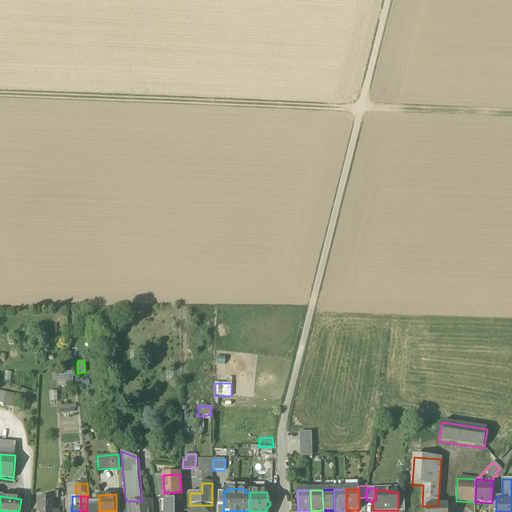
[(53,498),(37,498),(37,509),(40,509),(40,511),(52,511),(53,511),(53,510),(53,498)]
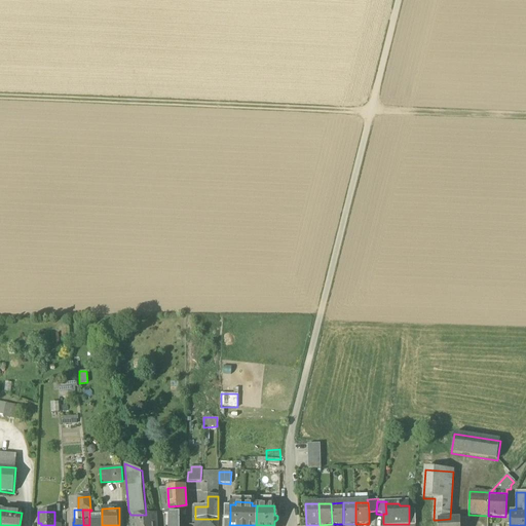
[(172,514),(171,514),(170,525),(179,525),(180,513),(179,513),(172,514)]
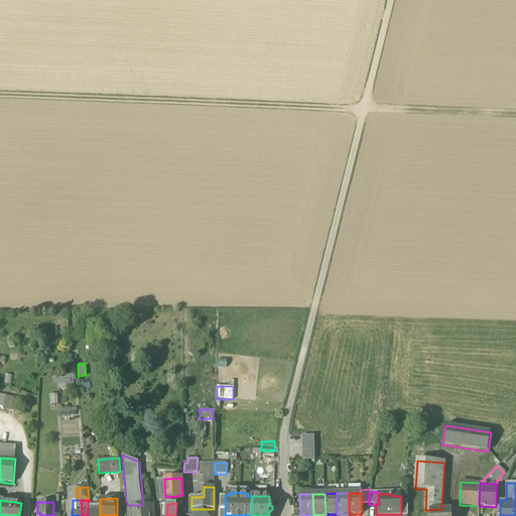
[(143,505),(128,505),(129,515),(153,515),(153,505),(143,505)]
